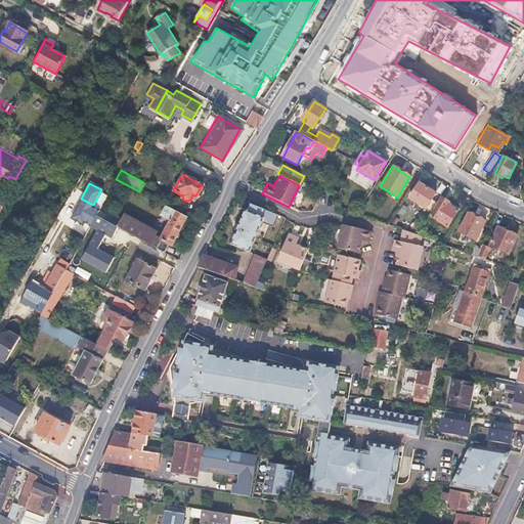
[(435,193),(419,183),(409,198),(425,209),(435,193)]
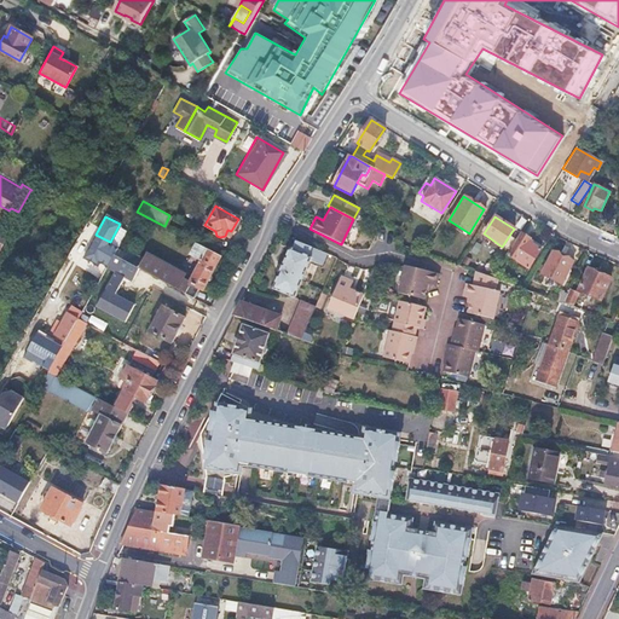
[(530,239),(521,233),(508,255),(528,268),(541,249),(528,242),(530,239)]
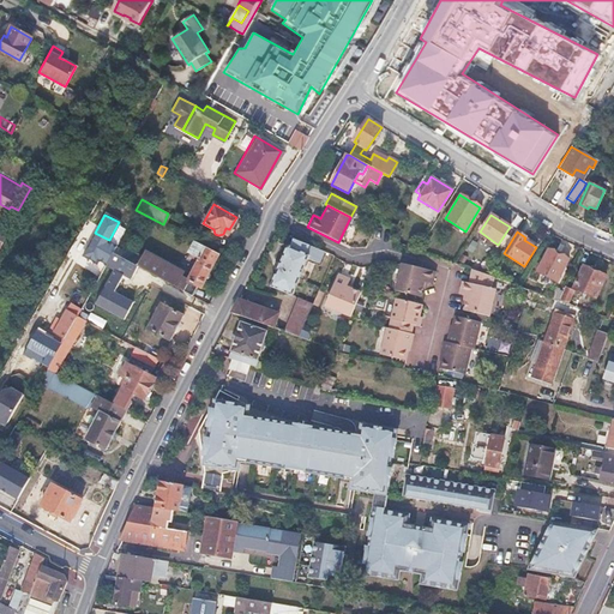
[(104,238),(95,233),(83,256),(97,264),(98,260),(94,258),(104,238)]
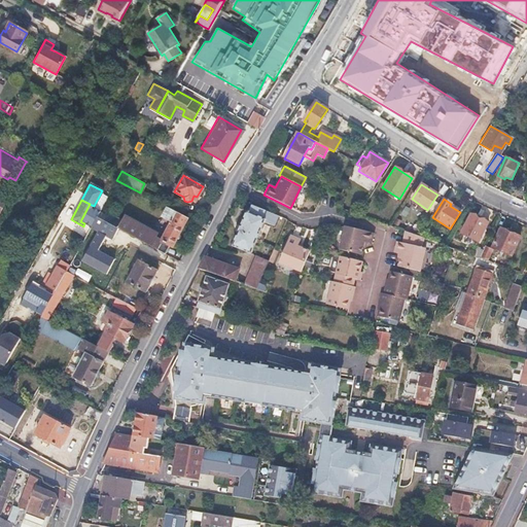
[(94,206),(90,204),(80,221),(84,223),(91,226),(96,216),(100,210),(94,206)]
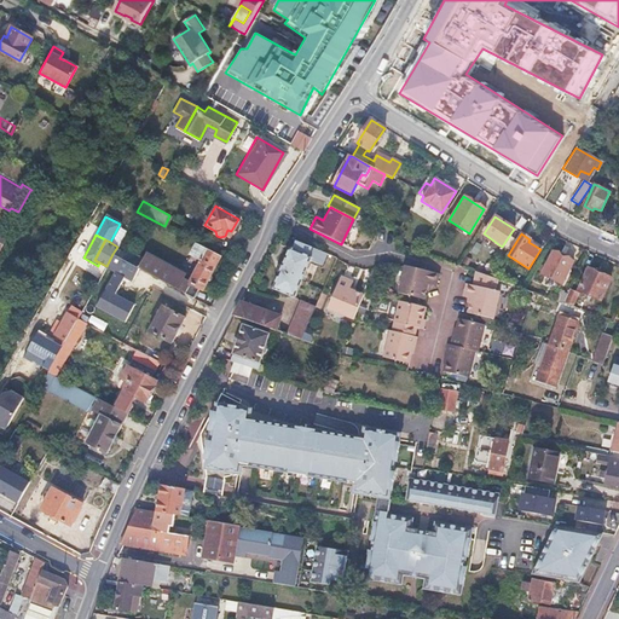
[(293,249),(289,248),(272,289),(294,299),(311,260),(323,264),(328,253),(296,241),(293,249)]
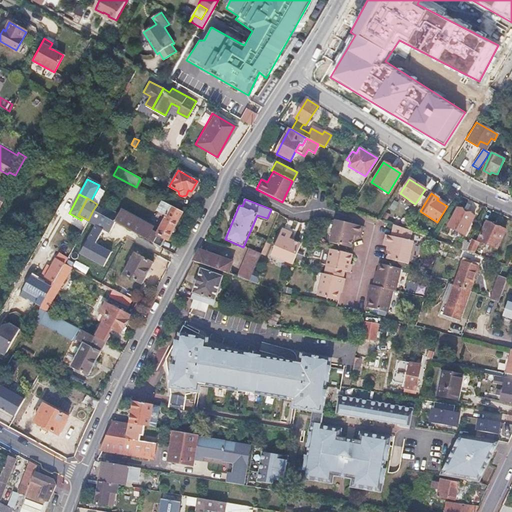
[(167,215),(164,220),(159,229),(156,234),(153,233),(151,231),(150,232),(134,223),(130,230),(162,248),(182,212),(162,201),(158,210),(167,215)]
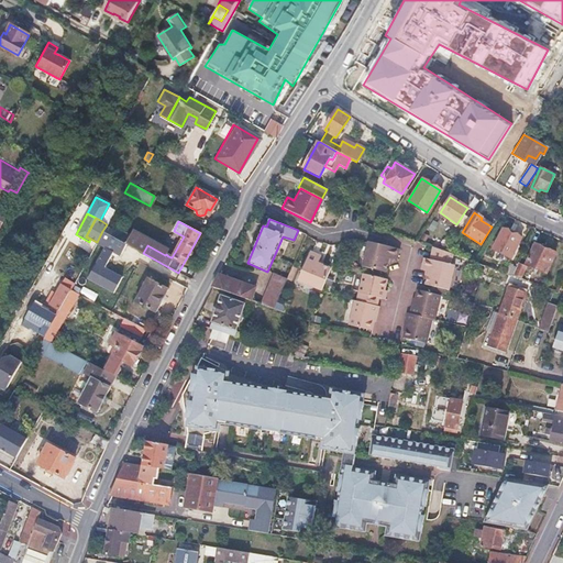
[(520,238),(501,229),(492,251),(510,260),(520,238)]
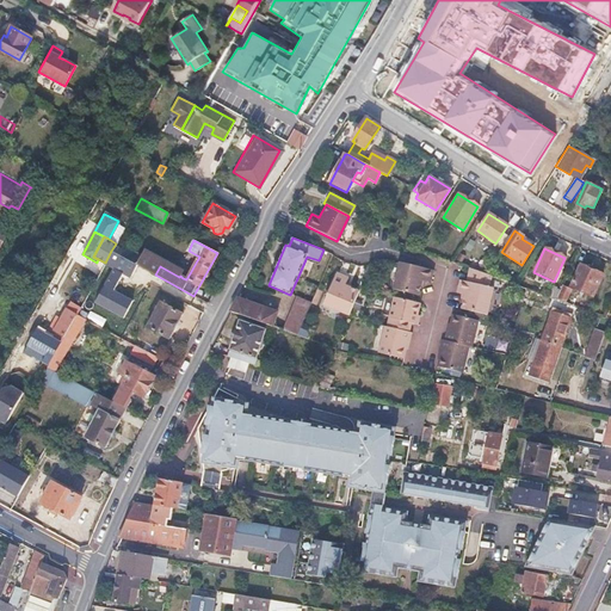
[(137,265),(111,251),(105,263),(130,277),(137,265)]
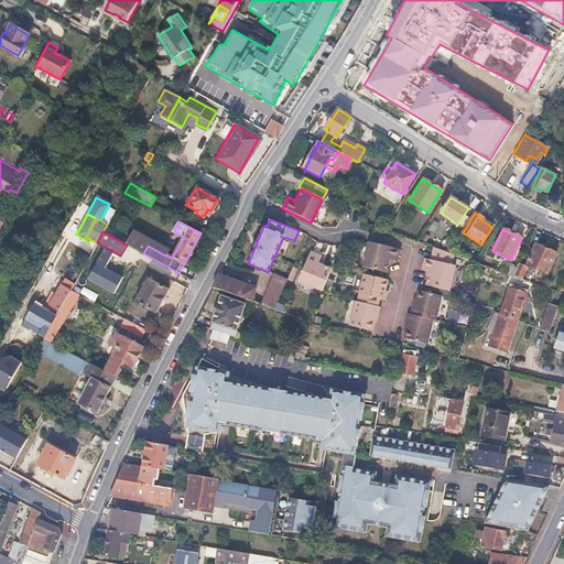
[(166,255),(169,257),(170,251),(133,231),(127,245),(143,253),(148,246),(165,256),(166,255)]
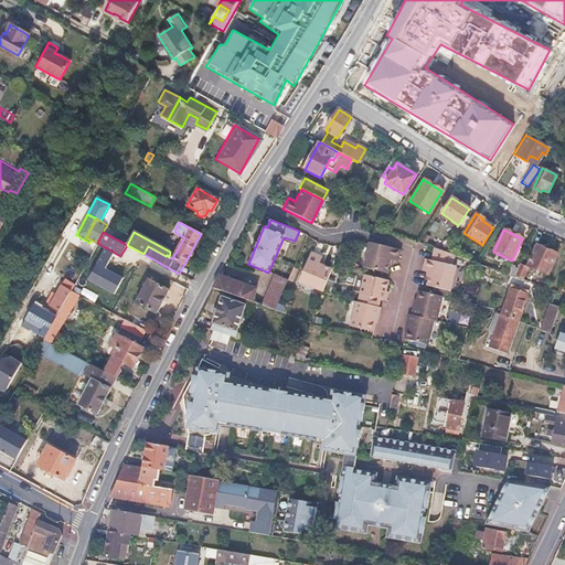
[(181,243),(177,240),(171,249),(176,253),(181,243)]
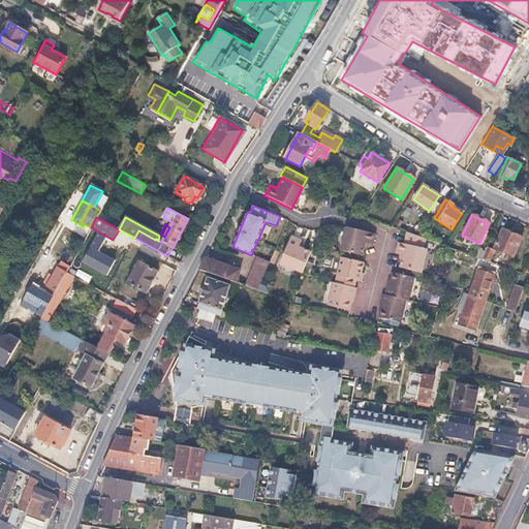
[(374,234),(345,227),(340,250),(361,254),(362,247),(364,243),(367,243),(371,244),(374,234)]
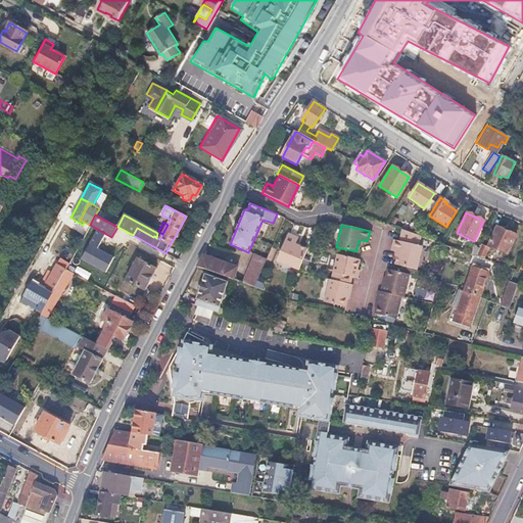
[(516,235),(496,227),(488,246),(508,254),(516,235)]
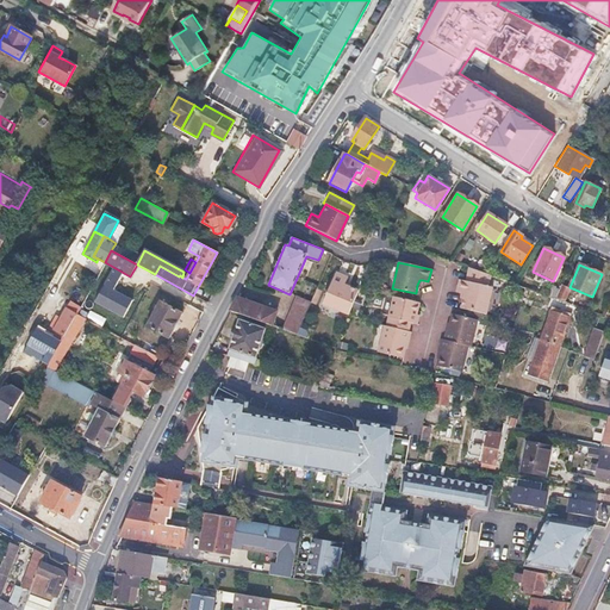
[(474,269),(468,267),(465,281),(472,282),(474,269)]
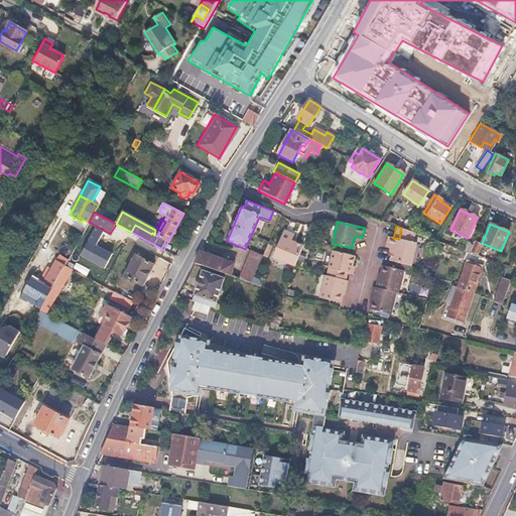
[(392,248),(391,252),(389,261),(410,266),(415,243),(412,242),(414,233),(409,231),(401,228),(399,239),(393,238),(387,236),(385,246),(388,247),(392,248)]
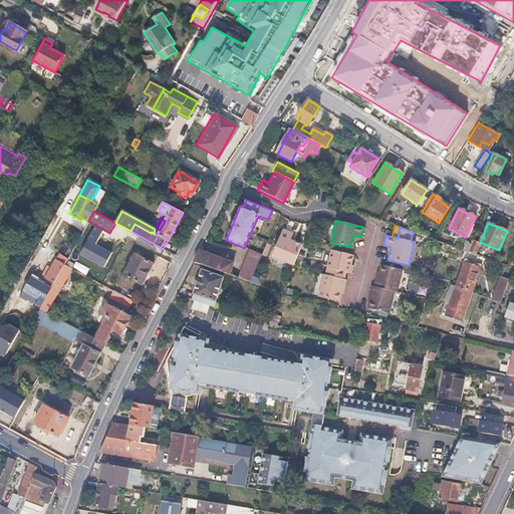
[(290,232),(281,228),(270,254),(292,264),(301,244),(293,241),(289,239),(290,237),(291,234),(290,232)]
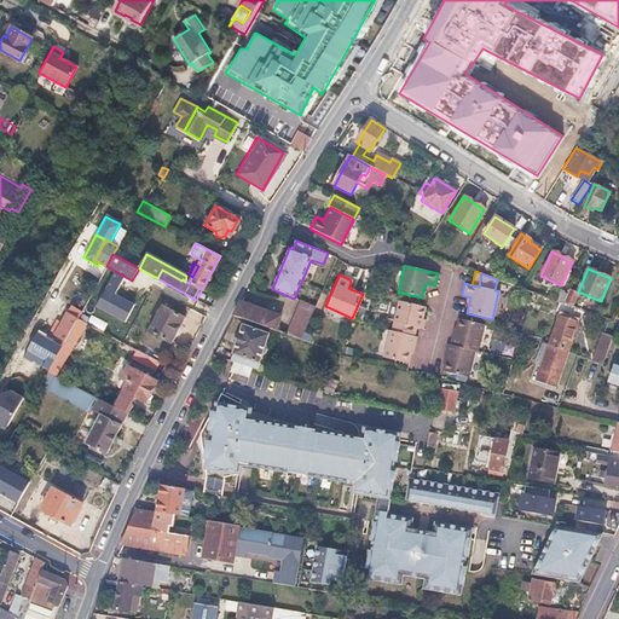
[(578,293),(570,289),(563,302),(572,306),(578,293)]
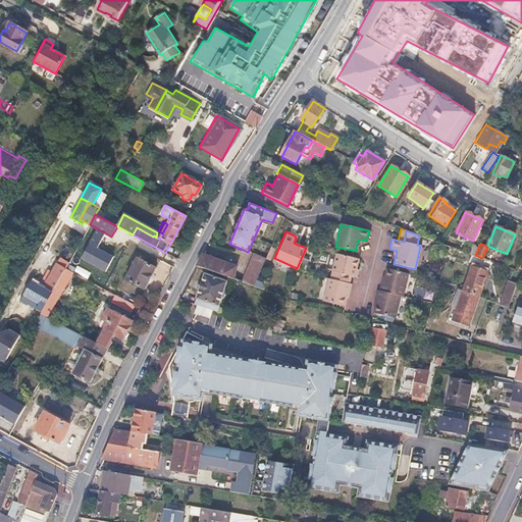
[(72,255),(66,252),(59,266),(64,269),(72,255)]
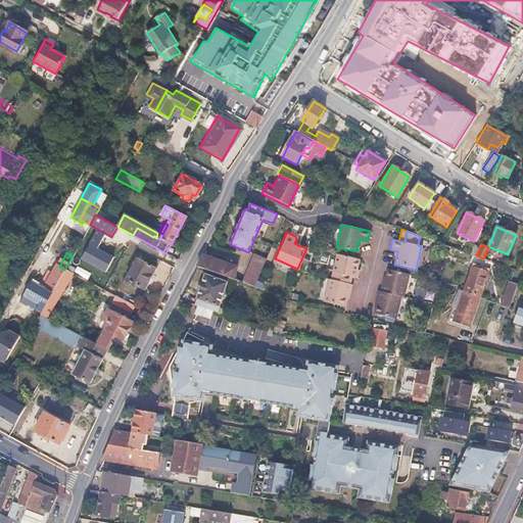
[(266,257),(253,252),(243,280),(255,285),(266,257)]
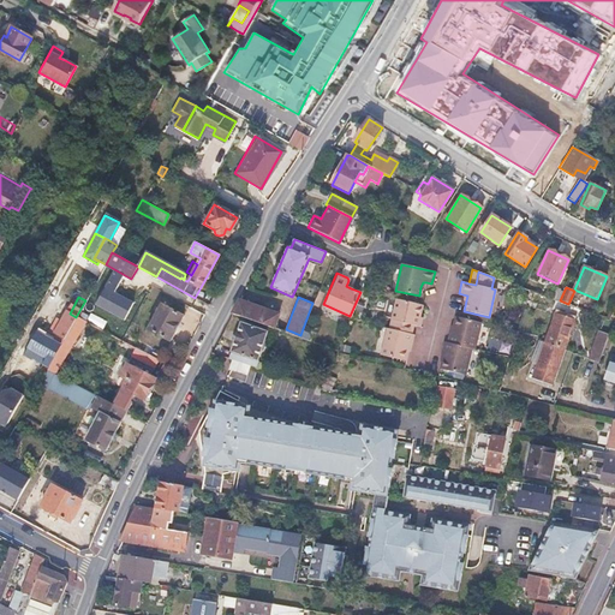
[(239,298),(233,311),(275,326),(280,312),(267,306),(266,309),(239,298)]
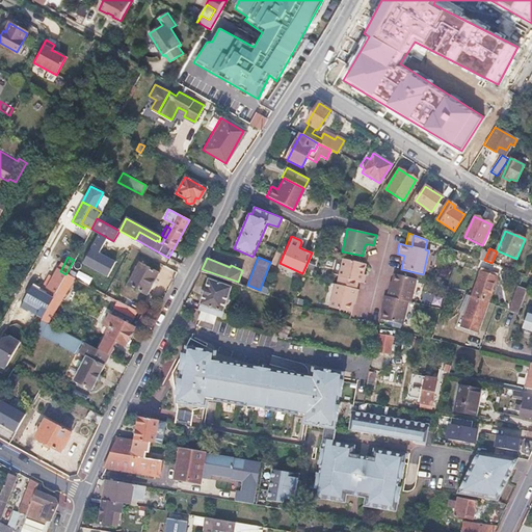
[(361,263),(340,258),(334,284),(353,289),(354,281),(360,282),(362,273),(364,264),(361,263)]
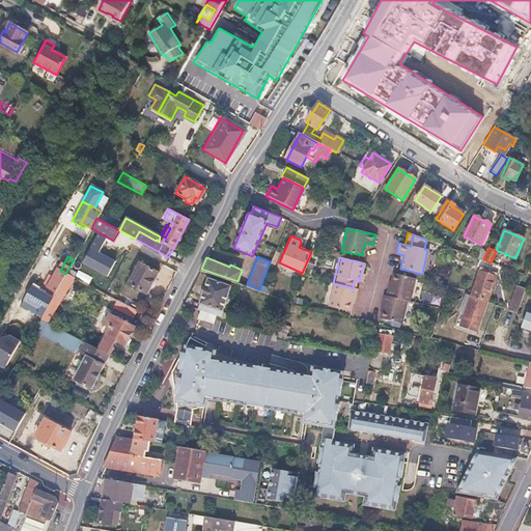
[(483,259),(481,258),(479,266),(490,269),(492,262),(491,262),(483,259)]
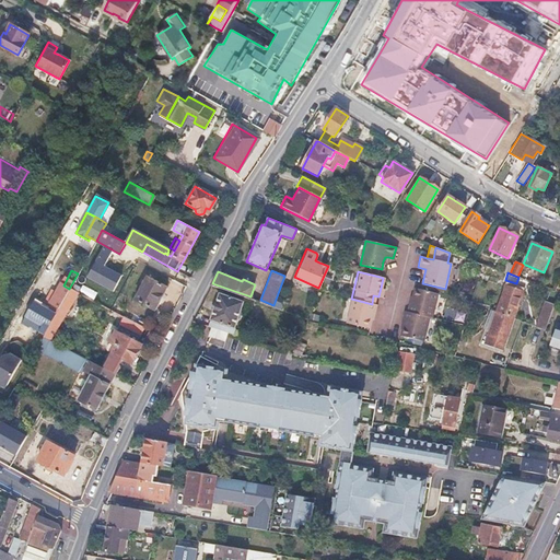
[(166,288),(146,277),(133,299),(153,310),(166,288)]
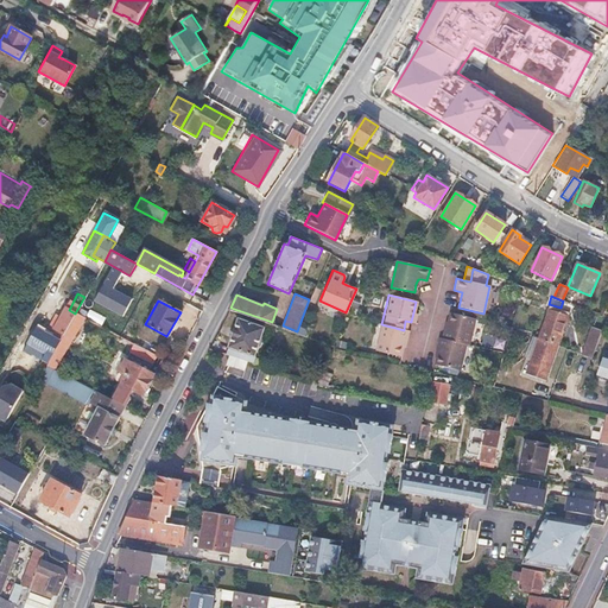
[(69,310),(65,308),(55,328),(54,328),(64,334),(65,330),(75,314),(69,310)]
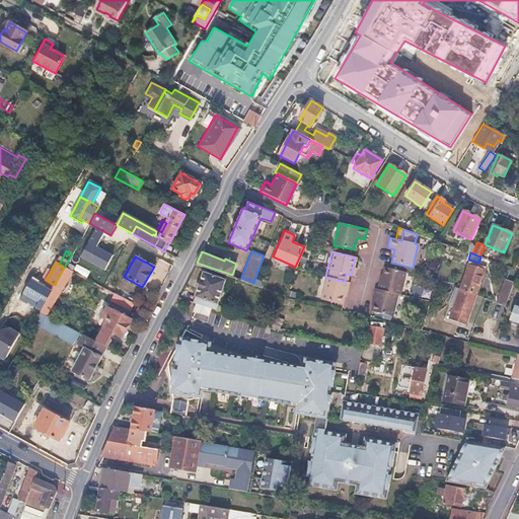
[(485,271),(467,264),(459,288),(476,294),(485,271)]
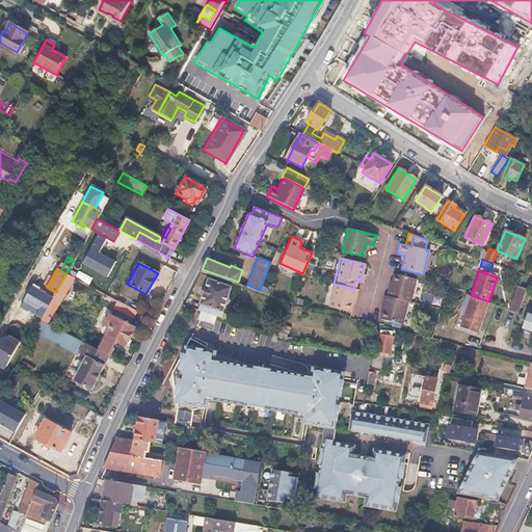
[(389,289),(387,289),(384,296),(406,301),(408,302),(414,278),(400,275),(393,273),(390,283),(389,289)]
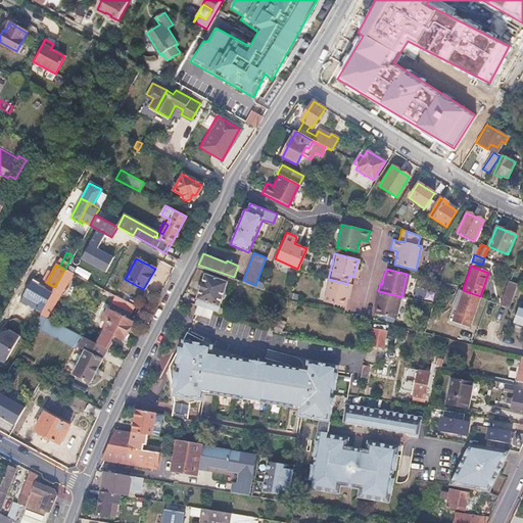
[(70,273),(64,270),(56,284),(62,287),(70,273)]
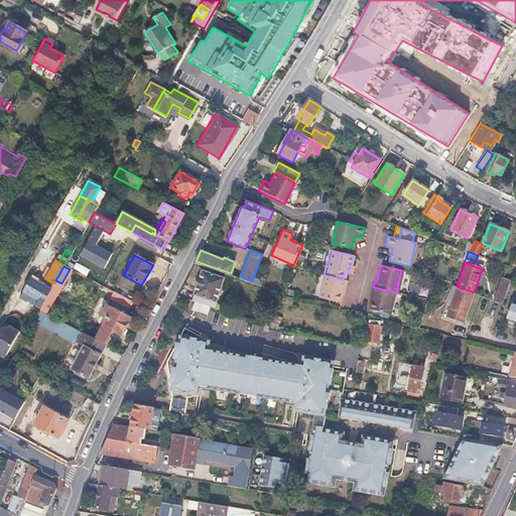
[(224,280),(203,272),(191,301),(195,302),(210,307),(213,308),(224,280)]
